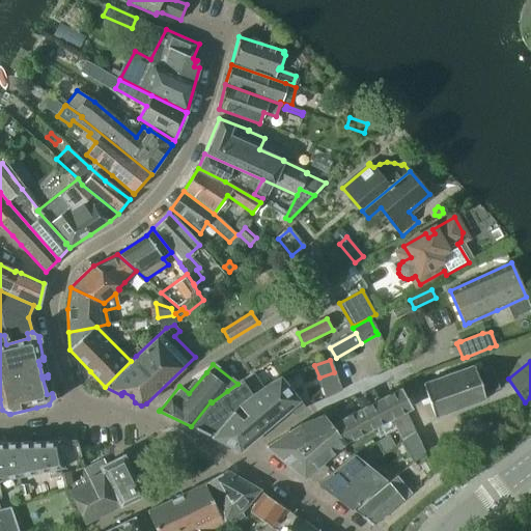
[(427,398),(435,418),(484,399),(482,393),(497,388),(490,367),(476,372),(474,366),(422,385),(427,398)]
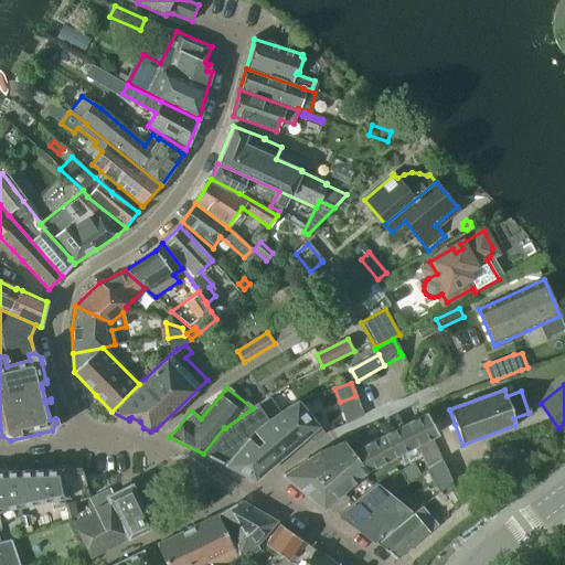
[(224,427),(203,454),(205,455),(208,451),(224,464),(253,432),(279,413),(268,397),(253,408),(242,416),(225,428),(224,427)]
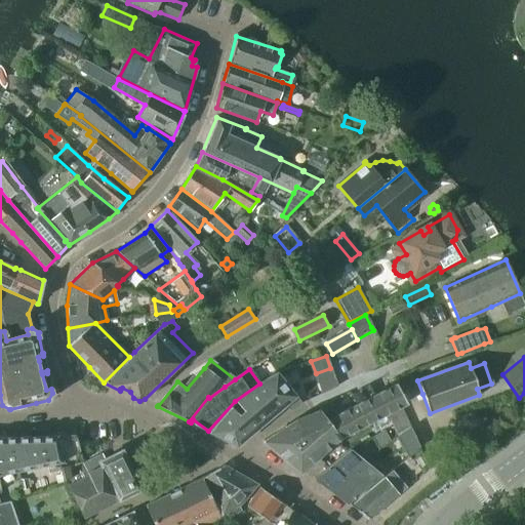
[(235,401),(208,431),(209,432),(237,446),(252,433),(265,422),(285,405),(290,411),(300,404),(276,374),(266,379),(259,384),(235,401)]
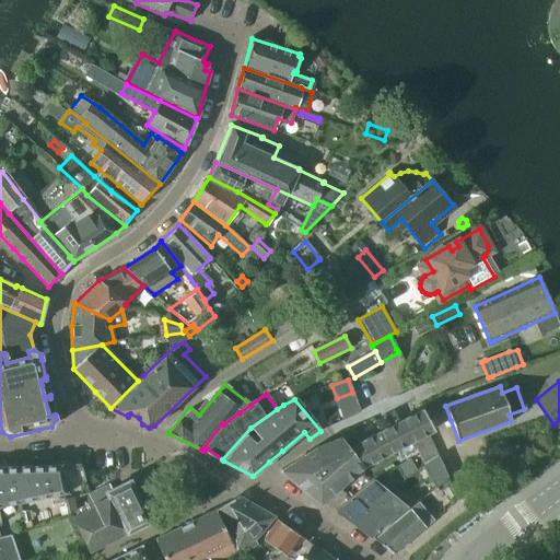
[(349,448),(348,447),(347,448),(348,450),(363,466),(433,429),(422,409),(381,431),(349,448)]
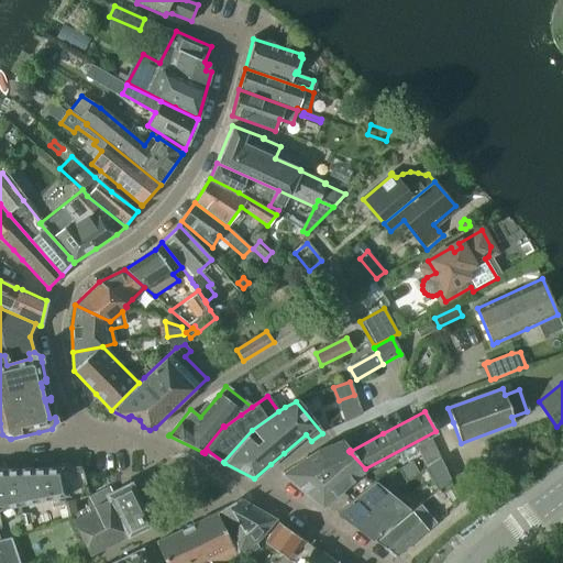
[(282,473),(305,493),(350,452),(349,451),(350,450),(348,445),(343,440),(315,452),(283,473),(282,473)]
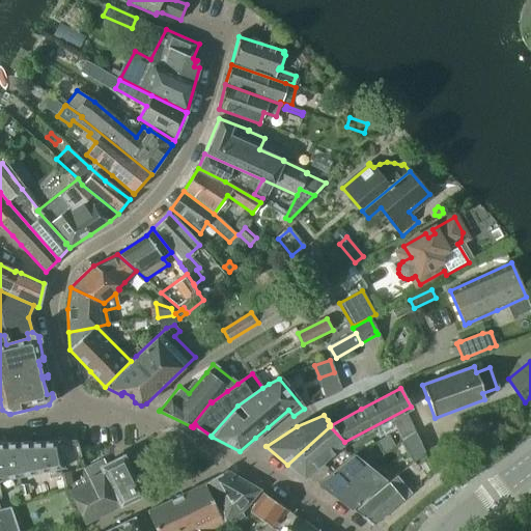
[(330,426),(287,465),(304,478),(305,476),(344,442),(330,426)]
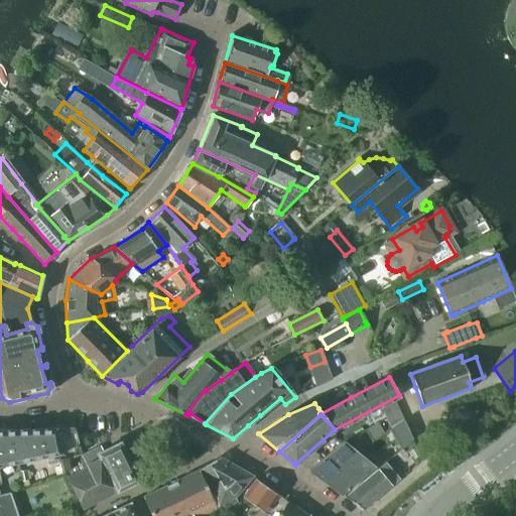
[(402,420),(388,429),(394,440),(407,430),(402,420)]
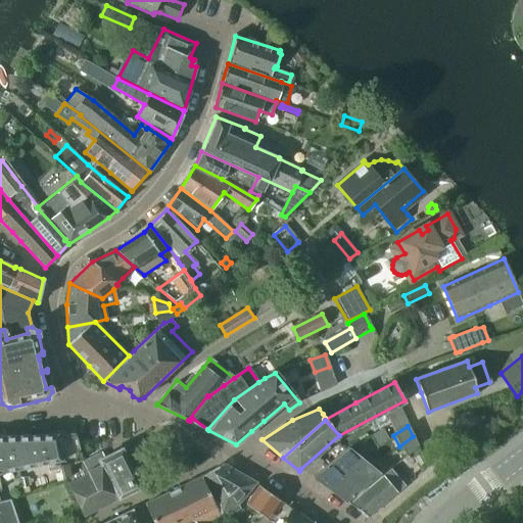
[(74,433),(16,436),(17,469),(21,484),(24,492),(46,485),(69,476),(70,476),(67,465),(81,461),(82,461),(76,435),(75,435),(74,434),(74,433)]
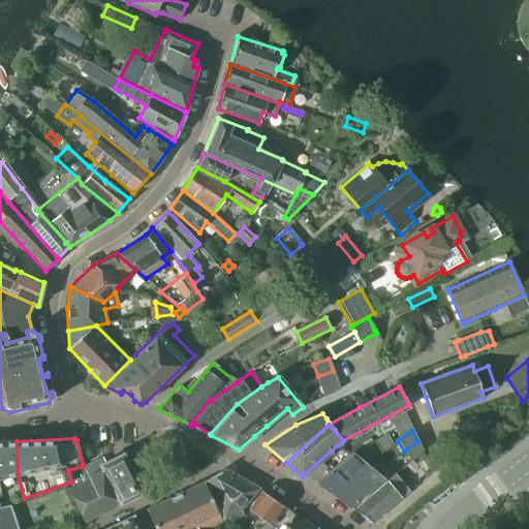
[(17,441),(0,441),(0,496),(2,496),(1,495),(0,489),(0,477),(18,474),(17,441)]
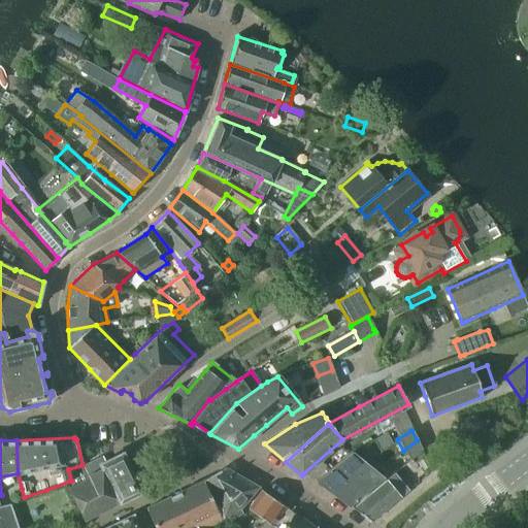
[(417,440),(403,451),(409,460),(421,450),(417,440)]
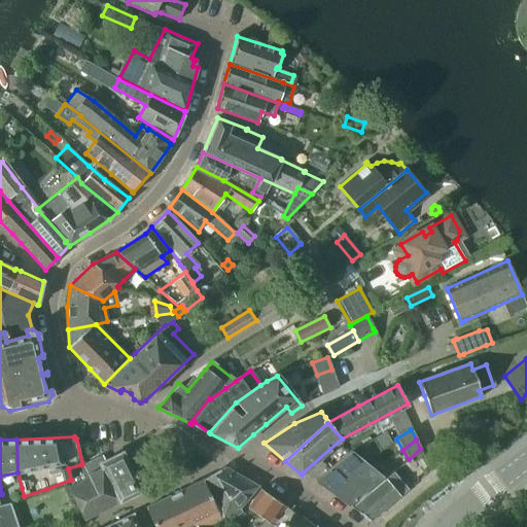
[(315,480),(315,481),(331,492),(357,470),(358,471),(362,467),(360,465),(363,462),(366,465),(371,460),(364,455),(360,460),(351,452),(350,451),(336,463),(316,480),(315,480)]
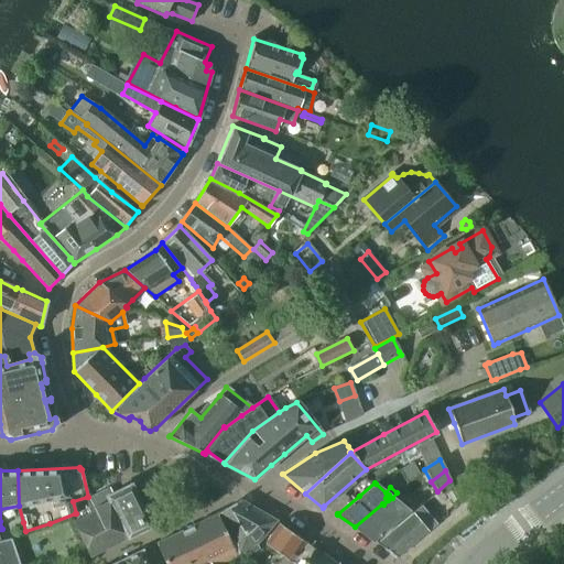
[(87,497),(73,501),(76,513),(75,513),(77,520),(75,521),(73,521),(88,552),(90,556),(91,556),(91,555),(151,527),(145,514),(148,513),(142,503),(141,505),(131,484),(111,494),(109,489),(88,499),(87,497)]
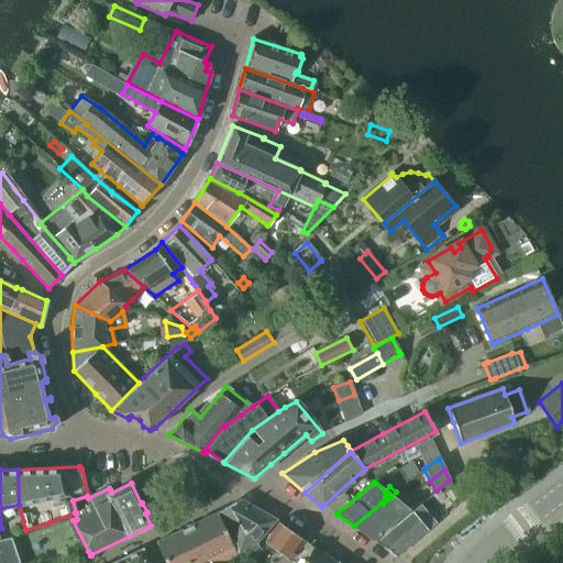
[(382,503),(354,526),(373,540),(373,539),(408,510),(398,503),(403,497),(400,496),(396,492),(392,497),(388,494),(385,497),(387,499),(383,504),(382,503)]
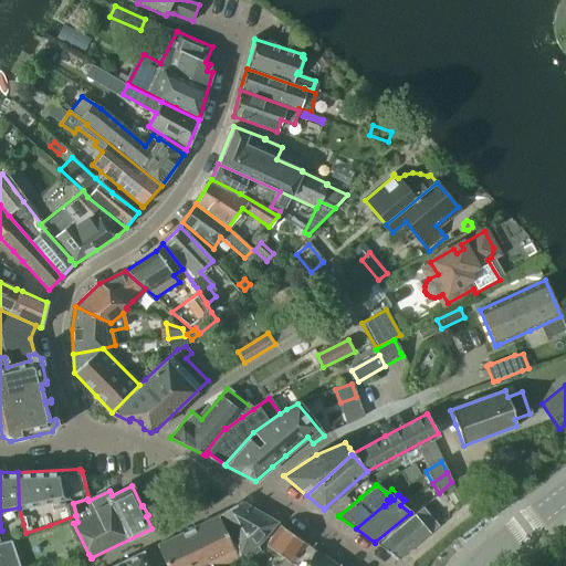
[(241,502),(218,516),(238,556),(242,553),(247,557),(259,549),(255,544),(259,542),(276,522),(241,502)]
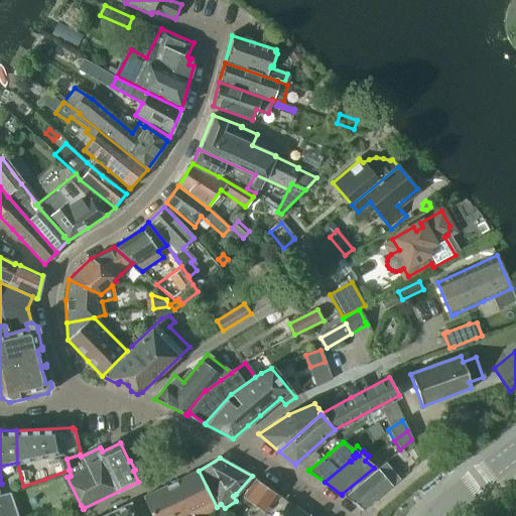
[(345,497),(359,507),(364,510),(364,509),(399,480),(385,463),(345,497)]
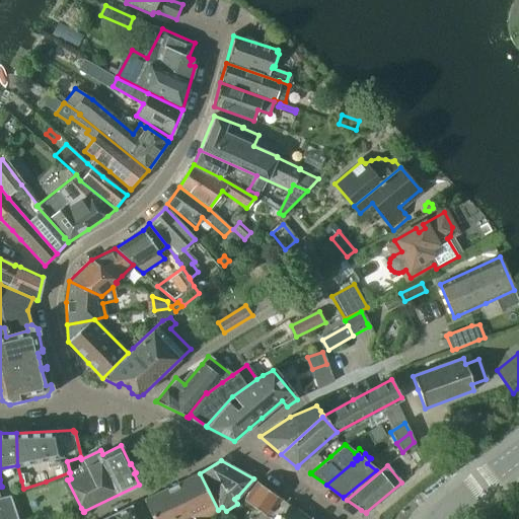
[(218,510),(200,473),(144,500),(152,518),(201,518),(218,510)]
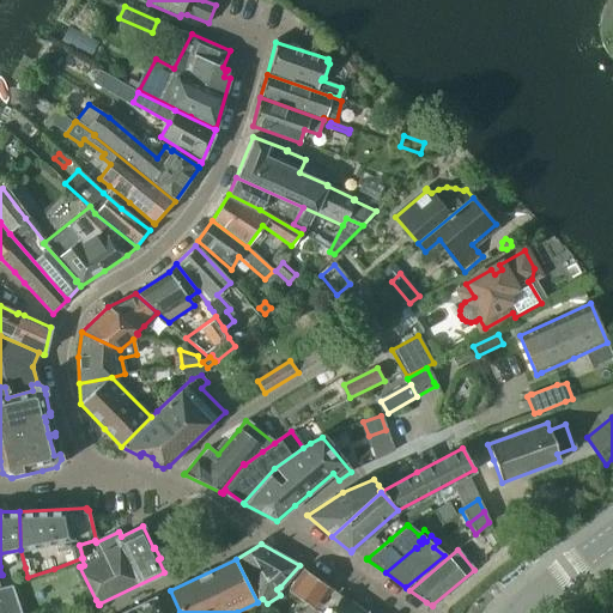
[(287,590),(310,606),(316,610),(328,593),(331,588),(303,569),(287,590)]
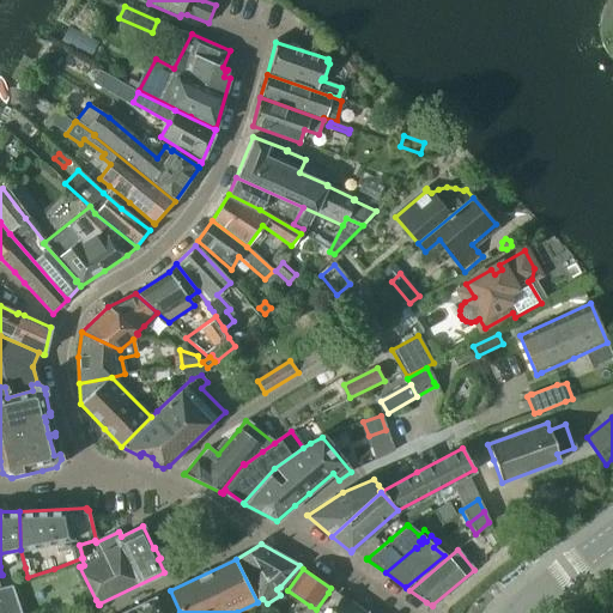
[(0,612),(20,612),(13,588),(12,586),(0,588),(0,612)]
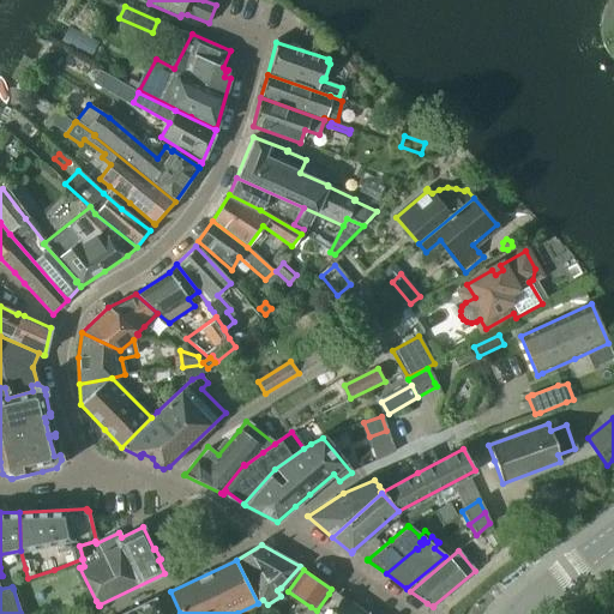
[(366,613),(331,589),(329,594),(317,611),(320,613),(366,613)]
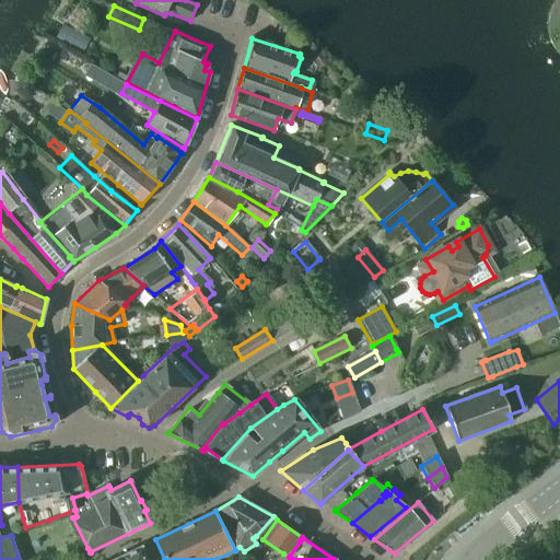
[(141,547),(120,557),(121,559),(147,559),(141,547)]
